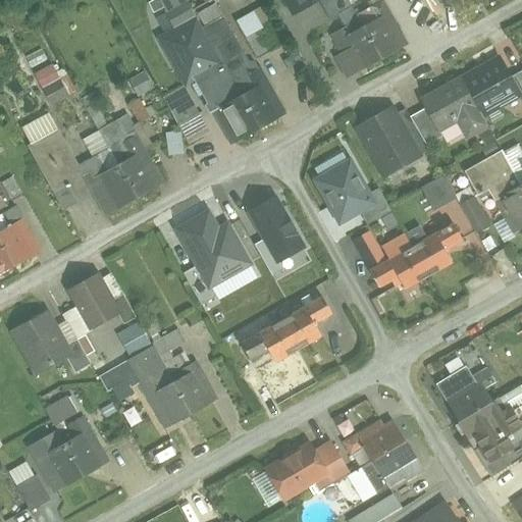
[(289,0),(296,12),(317,0),(289,0)]
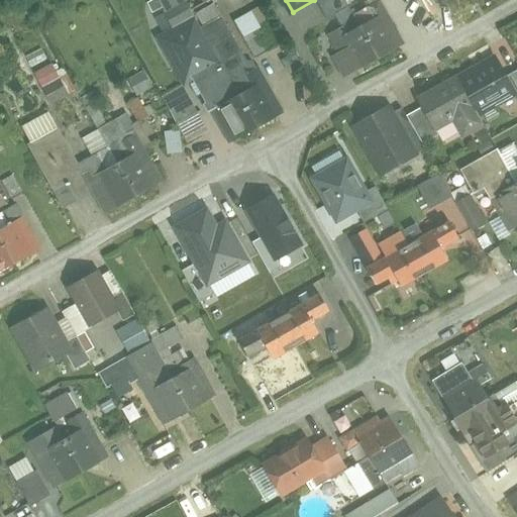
[(317,0),(329,21),(338,16),(350,9),(345,0),(317,0)]
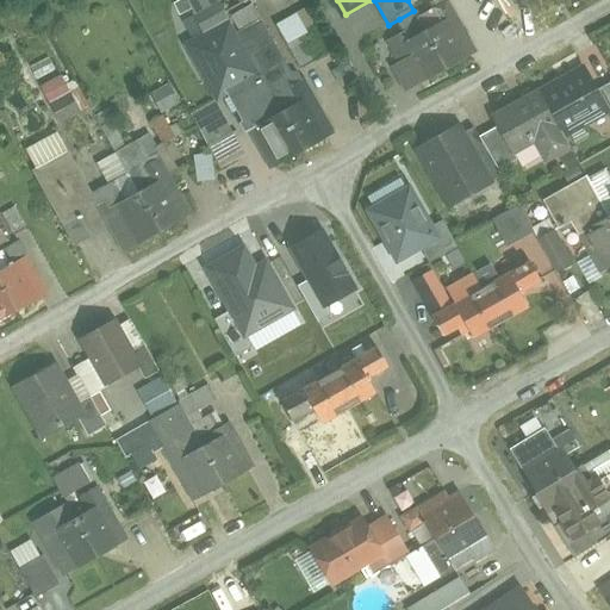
[(456,13),(449,1),(437,8),(443,20),(456,13)]
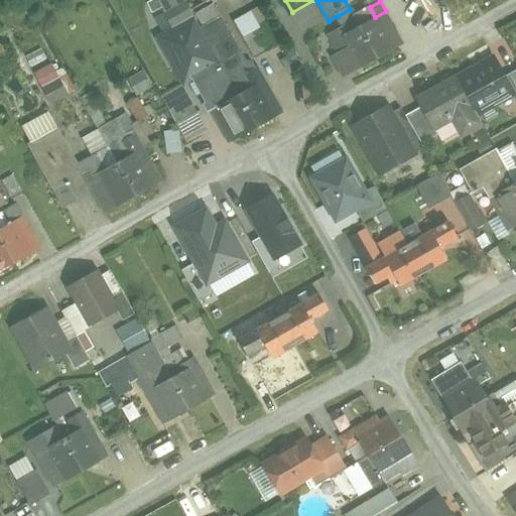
[(214,6),(197,16),(202,25),(219,15),(214,6)]
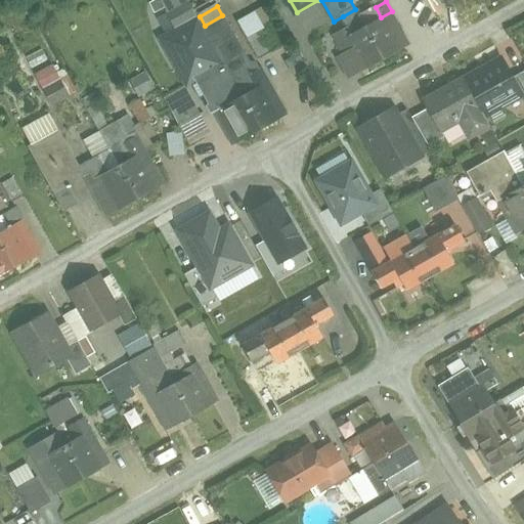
[(355,9),(343,16),(349,28),(352,34),(365,27),(355,9)]
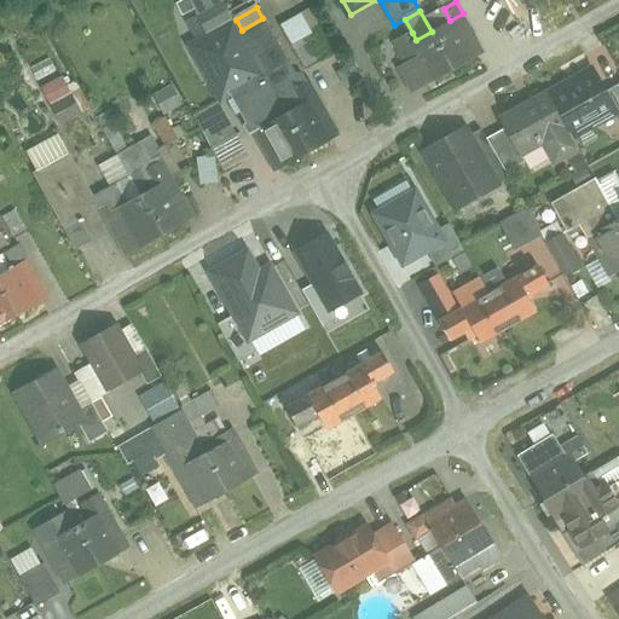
[(485,52),(463,13),(450,21),(432,32),(453,70),(485,52)]
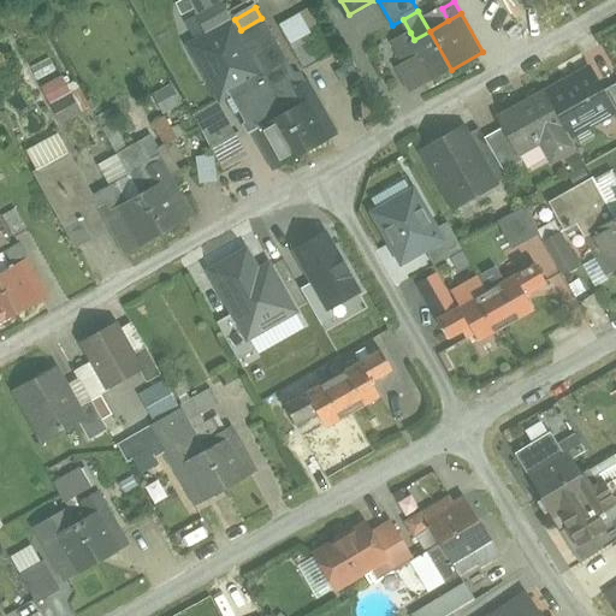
[(302,34),(294,19),(284,24),(295,45),(306,39),(302,34)]
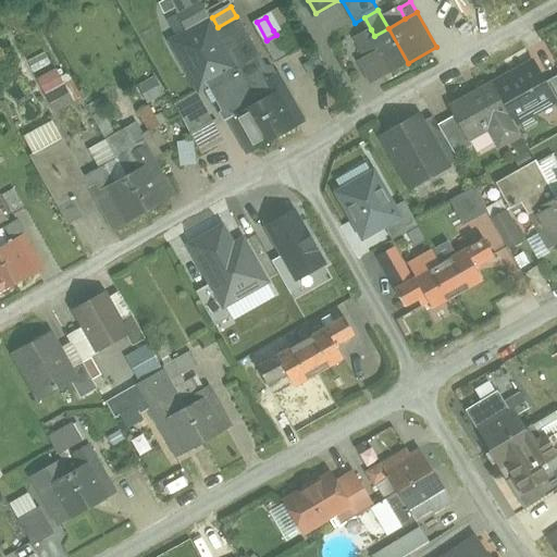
[(237,67),(209,20),(171,41),(184,66),(189,63),(202,88),(219,78),(237,67)]
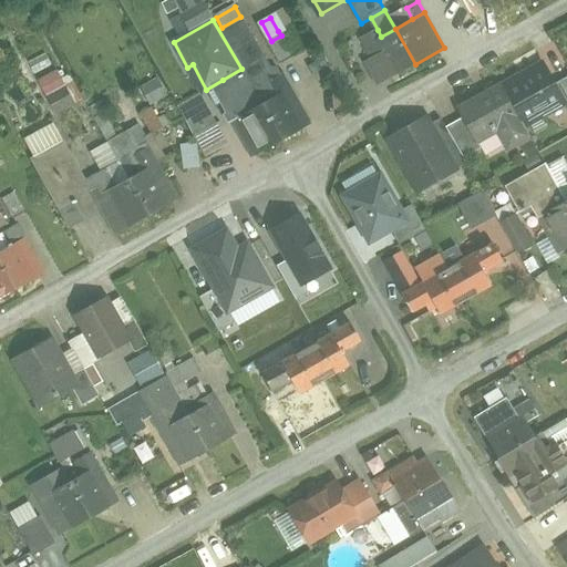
[(310,123),(282,73),(279,74),(277,70),(271,73),(243,21),(224,32),(245,69),(241,69),(259,100),(270,94),(272,98),(261,103),(281,140),(310,123)]
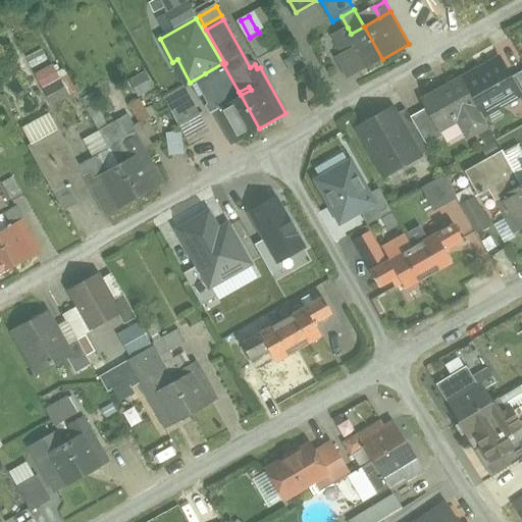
[(272,19),(256,29),(259,33),(261,32),(272,52),(286,45),(272,19)]
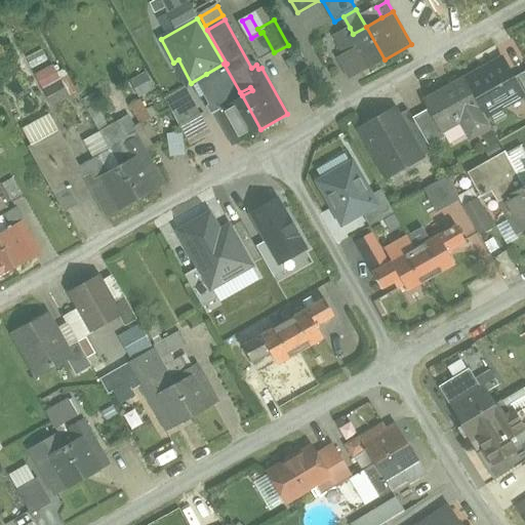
[(366,27),(353,34),(350,28),(335,35),(347,53),(340,56),(352,77),(364,70),(364,71),(385,59),(366,27)]
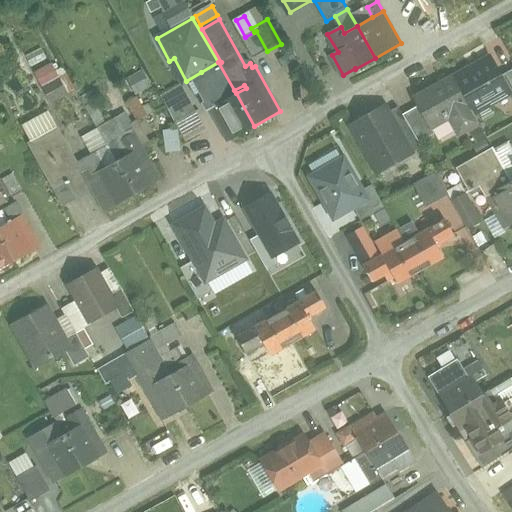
[(267,51),(256,31),(254,32),(245,37),(244,38),(255,58),(267,51)]
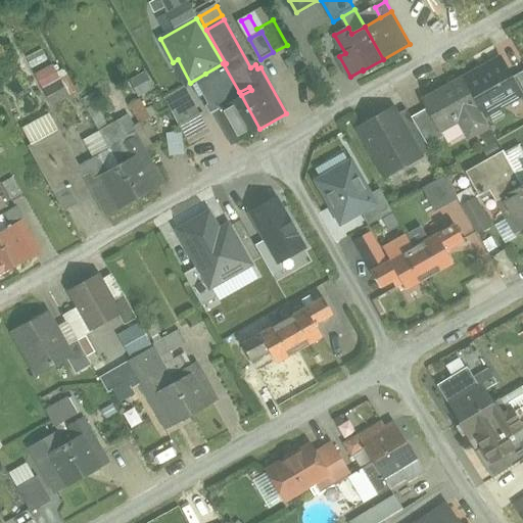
[(501,58),(463,79),(484,115),(521,95),(501,58)]
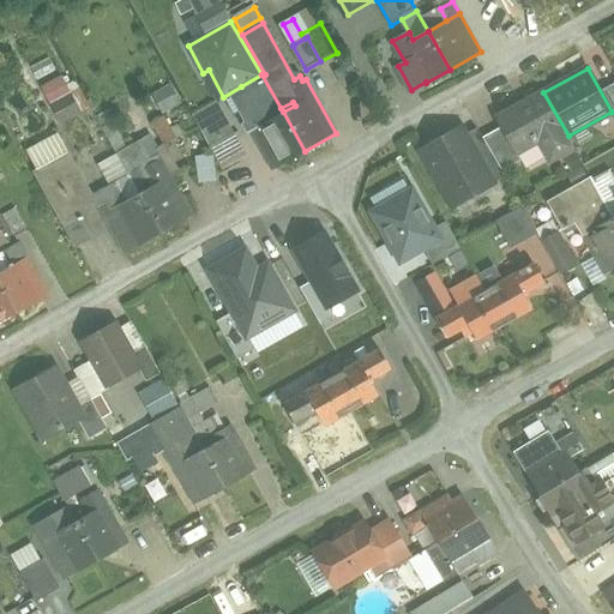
[(262,74),(241,86),(251,103),(240,109),(272,167),(278,163),(280,164),(305,151),(283,112),(281,108),(262,74)]
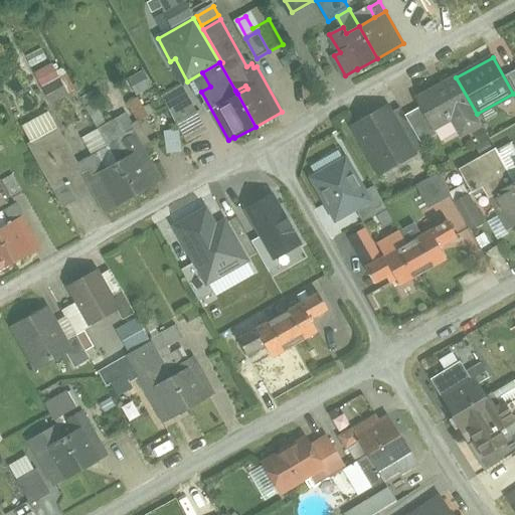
[(34,84),(54,77),(49,63),(29,70),(34,84)]
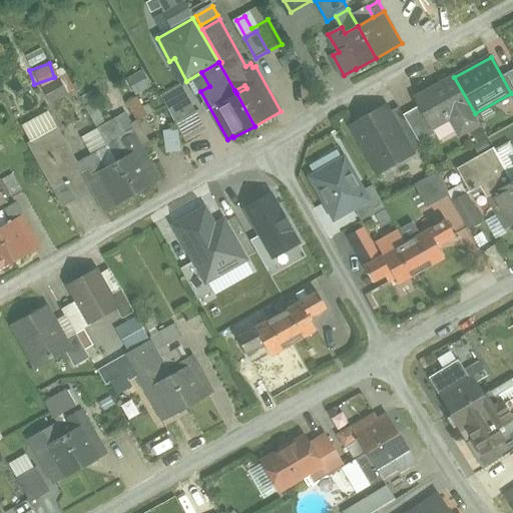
[(475,113),(454,77),(416,99),(420,106),(432,127),(433,126),(451,116),(461,133),(480,123),(475,113)]
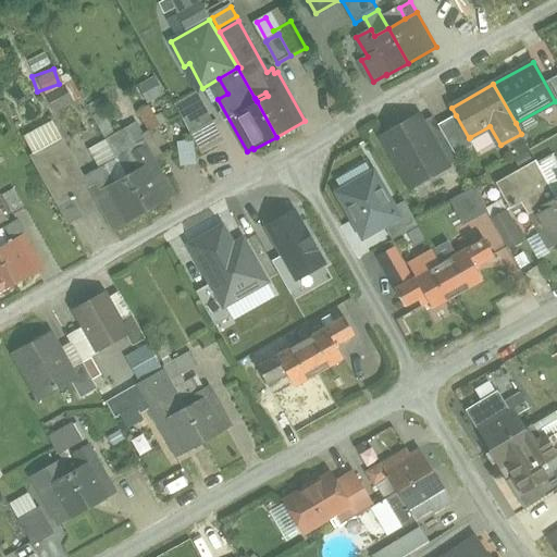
[(44,100),(50,111),(66,102),(60,91),(44,100)]
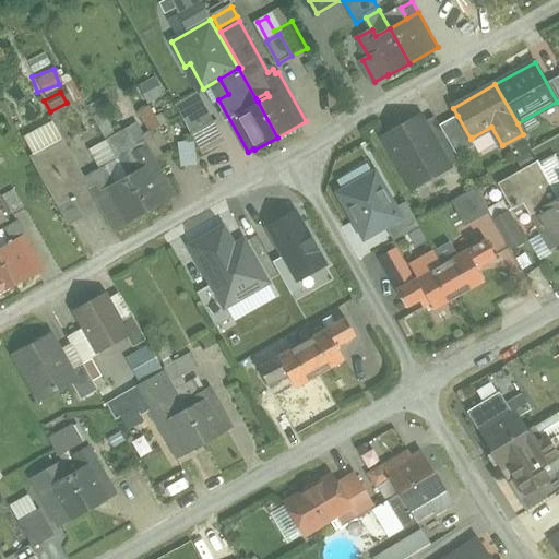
[(198,94),(176,106),(194,139),(216,127),(198,94)]
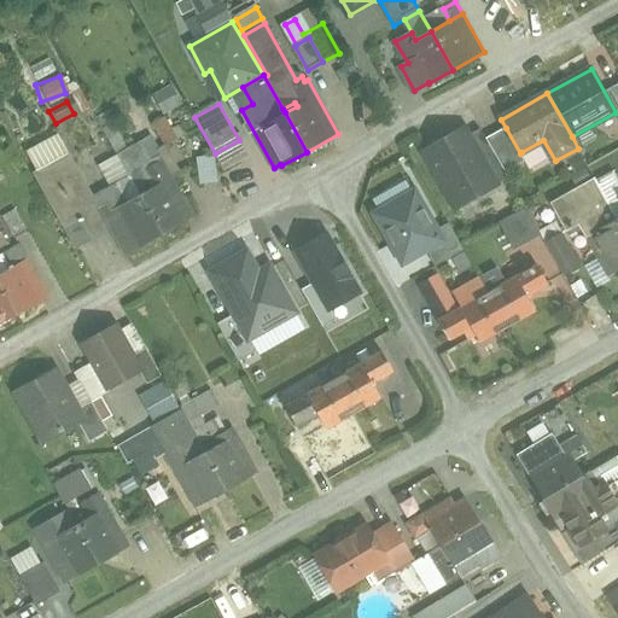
[(506,128),(488,138),(497,155),(507,172),(525,161),(522,152),(520,153),(506,128)]
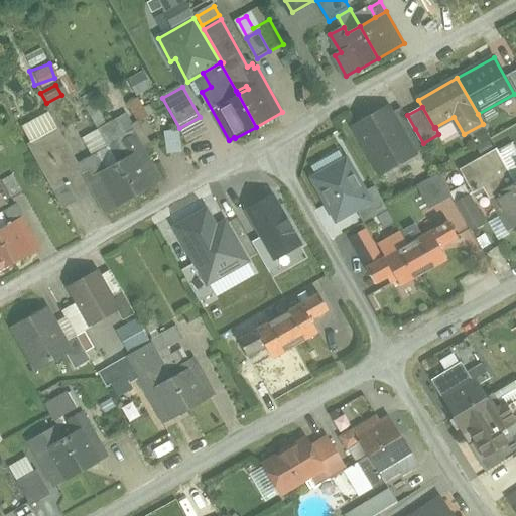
[(387,108),(354,126),(381,173),(413,154),(411,149),(403,136),(387,108)]
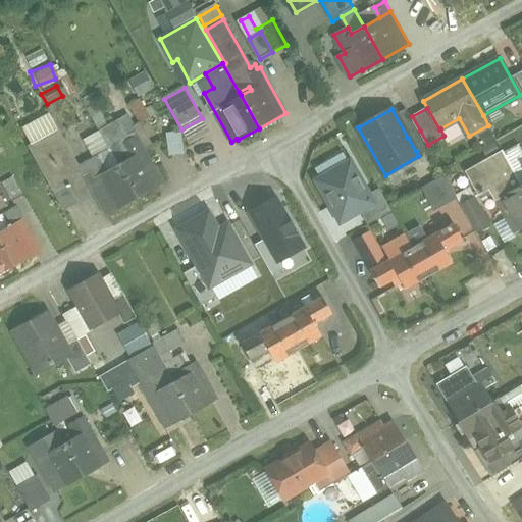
[(16,126),(24,143),(53,129),(45,112),(16,126)]
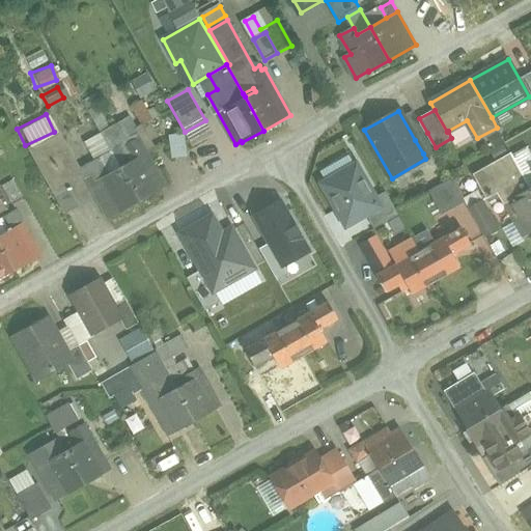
[(118,115),(105,123),(109,129),(102,133),(119,163),(127,160),(126,159),(116,141),(134,132),(137,130),(131,117),(122,122),(118,115)]
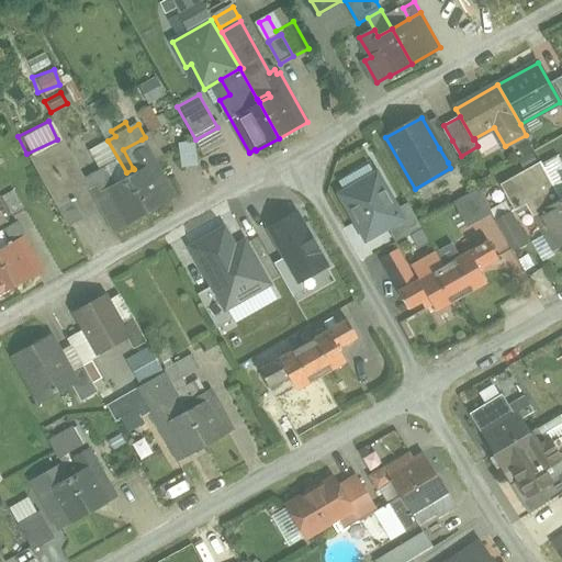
[(91,187),(64,139),(31,158),(58,205),(91,187)]
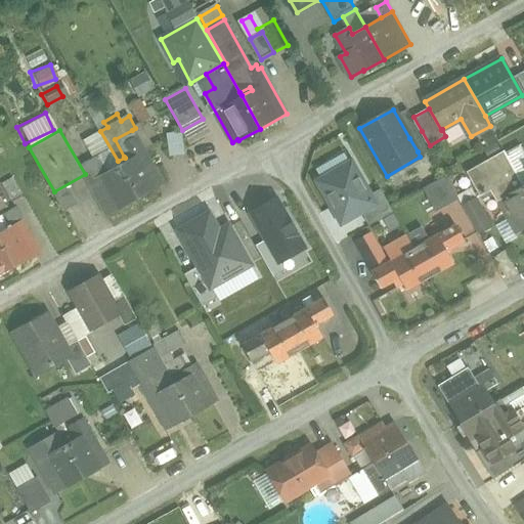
[(132,130),(115,139),(124,157),(128,155),(130,160),(146,150),(138,136),(137,137),(132,130)]
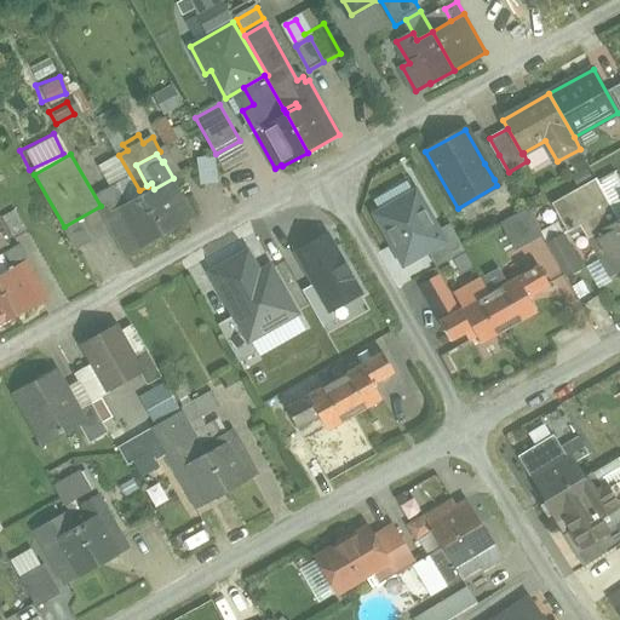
[(499,155),(484,164),(494,179),(509,172),(499,155)]
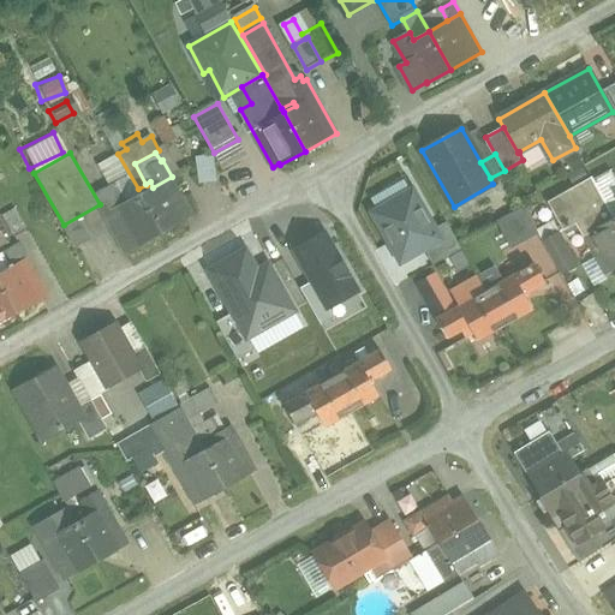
[(192,180),(210,179),(209,155),(191,155),(192,180)]
